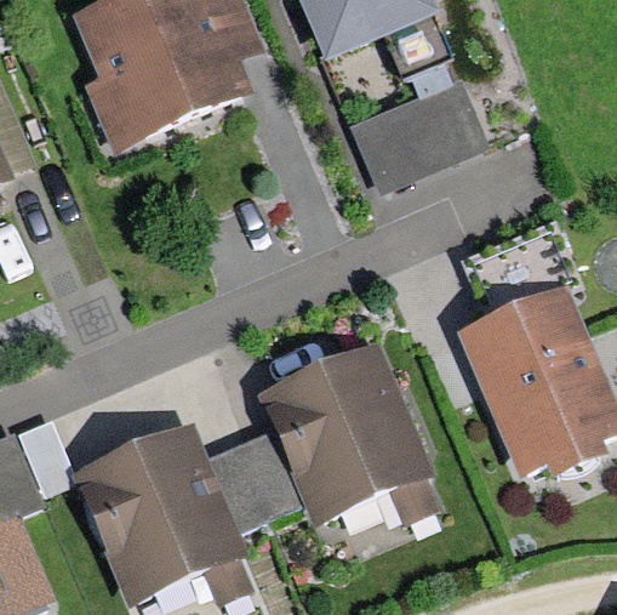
[(103,0),(70,15),(98,77),(83,84),(113,151),(253,89),(240,58),(267,46),(245,0),(103,0)]
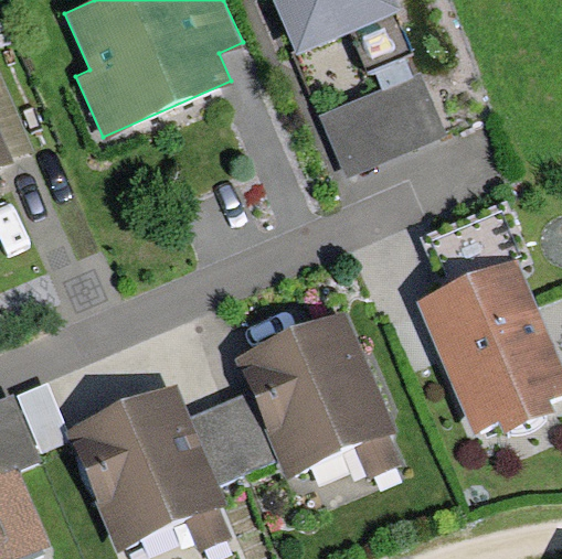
[(268,0),(292,56),(391,17),(383,0),(268,0)]
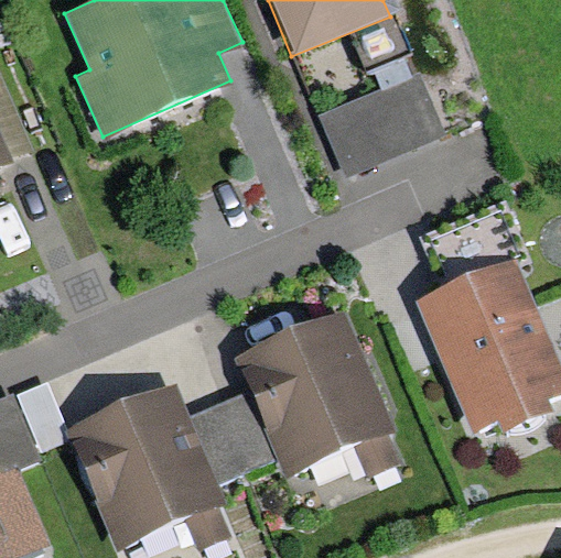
[(417,69),(316,113),(344,177),(445,133),(417,69)]
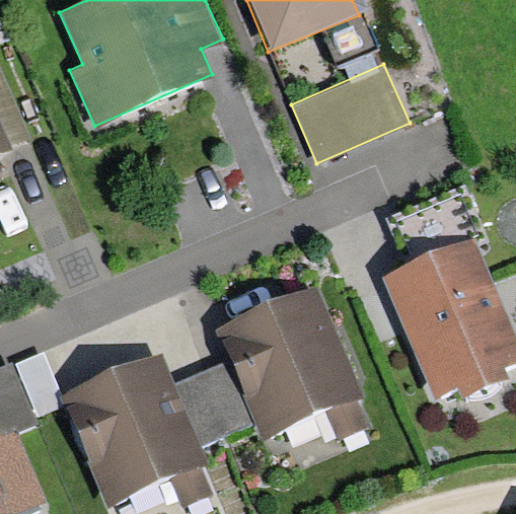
[(0,152),(8,149),(0,130),(0,152)]
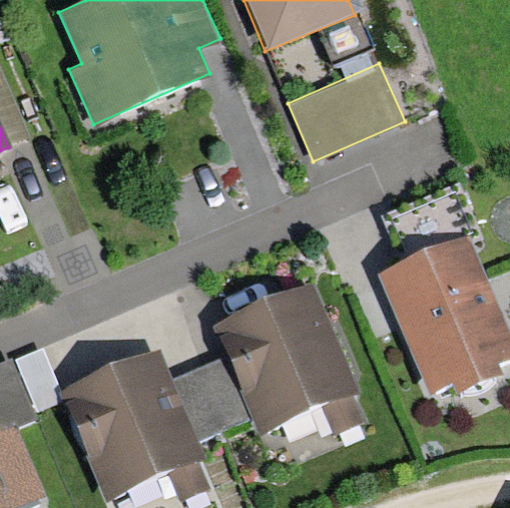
[(509,359),(509,335),(466,235),(474,232),(454,186),(383,217),(404,264),(379,275),(430,391),(451,382),(457,394),(501,375),(497,366),(509,359)]
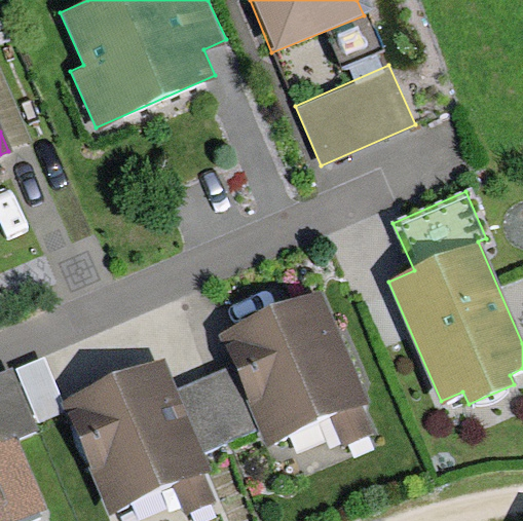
[(368,402),(319,287),(288,301),(215,333),(229,366),(255,425),(264,447),(329,419),(339,443),(370,430),(360,405),(368,402)]
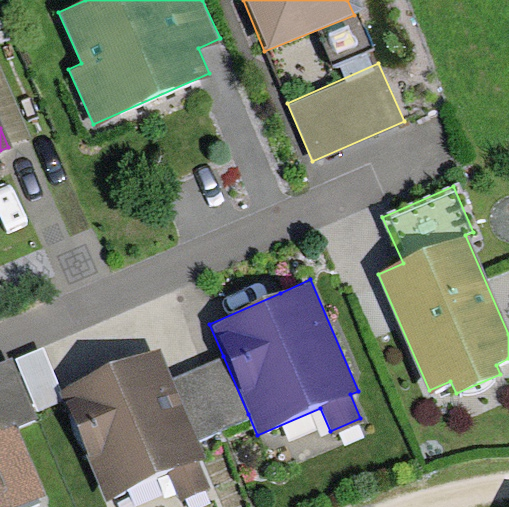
[(14,358),(35,408),(63,396),(41,346),(14,358)]
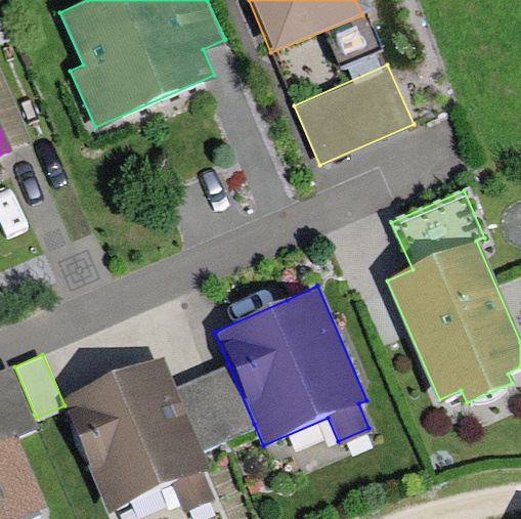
[(200,447),(174,388),(162,358),(129,372),(61,399),(109,511),(173,483),(184,510),(214,498),(203,470),(209,468),(200,447)]
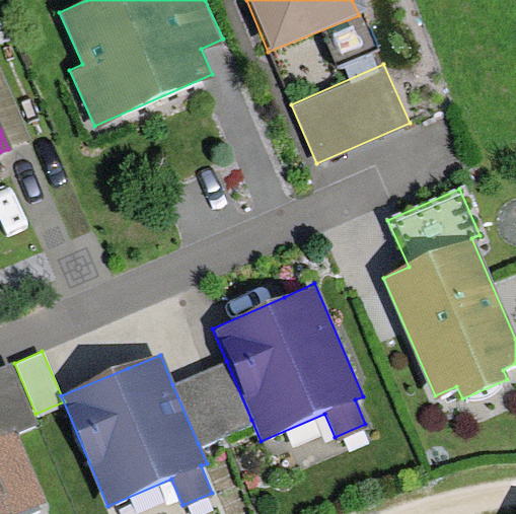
[(0,491),(7,509),(40,496),(12,430),(33,422),(8,361),(0,365),(0,491)]
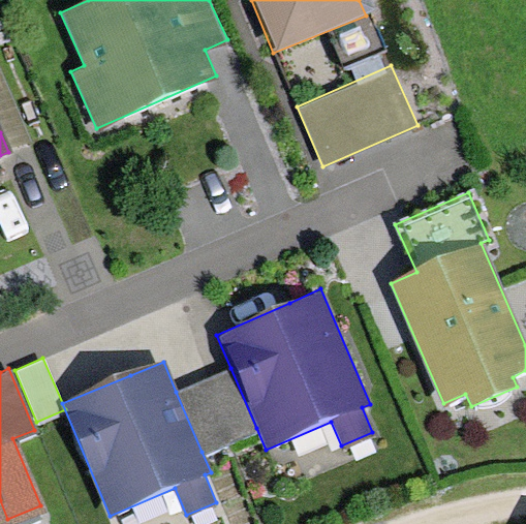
[(256,428),(230,368),(176,392),(202,452),(256,428)]
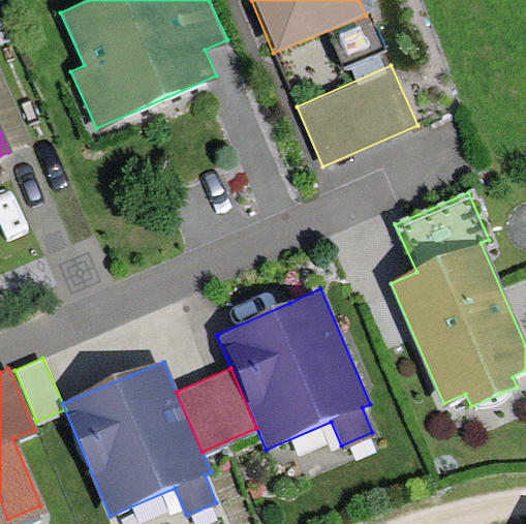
[(0,523),(8,523),(7,519),(0,500),(0,523)]
